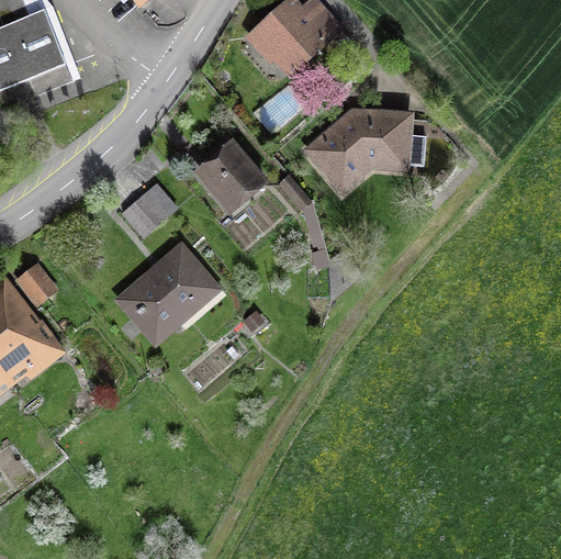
[(0,25),(44,9),(65,65),(27,78),(34,94),(80,76),(59,19),(62,19),(57,8),(53,8),(52,6),(47,0),(0,0),(0,25)]
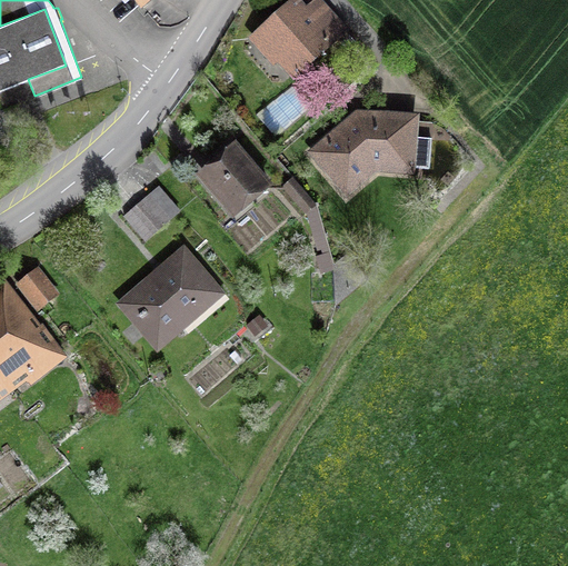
[(348,28),(321,0),(309,0),(305,5),(299,0),(287,0),(247,37),(251,42),(245,49),(265,71),(271,65),(272,66),(277,62),(292,79),(348,28)]
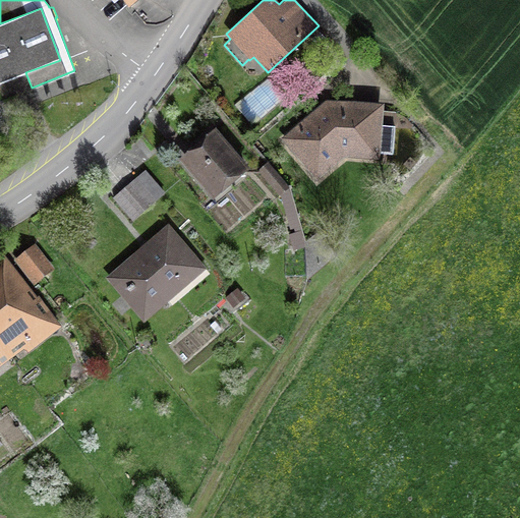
[(0,82),(25,72),(60,60),(41,8),(0,23),(0,82)]
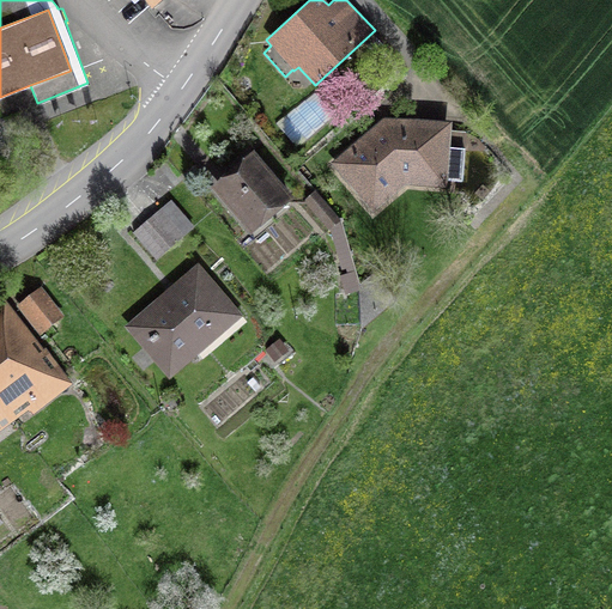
[(449,146),(450,121),(383,115),(329,163),(371,212),(404,184),(444,187),(446,178),(462,181),(465,147),(449,146)]
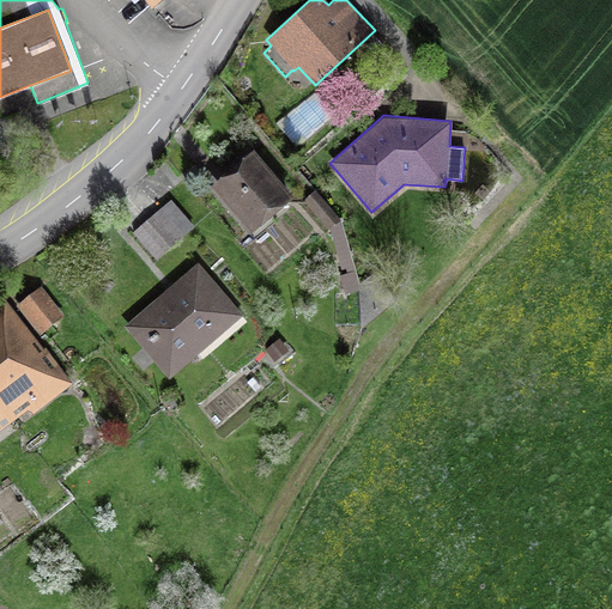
[(294,199),(253,151),(208,188),(250,236),(294,199)]
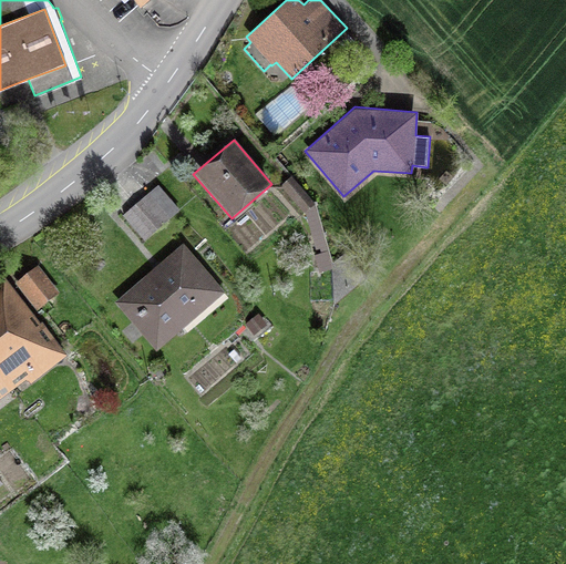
[(332,266),(316,204),(315,203),(290,174),(279,184),(304,213),(305,212),(320,269),(332,266)]
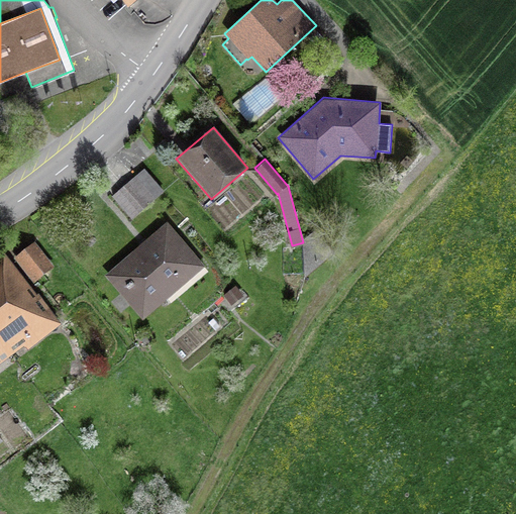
[(146,205),(164,190),(142,167),(125,182),(146,205)]
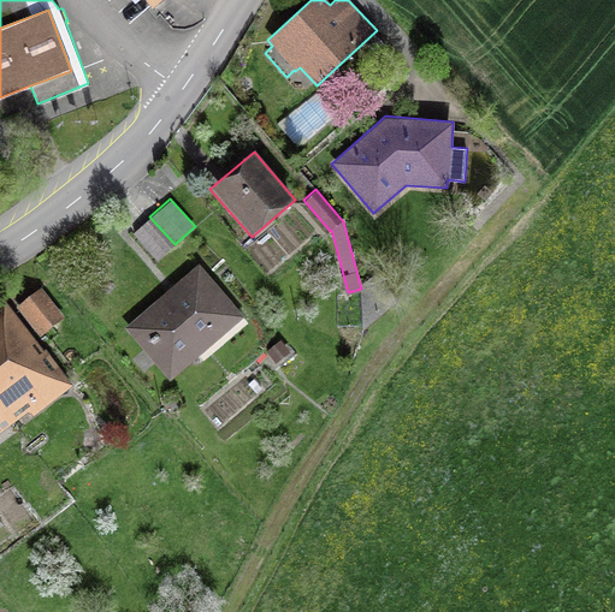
[(157,260),(175,244),(149,217),(132,232),(157,260)]
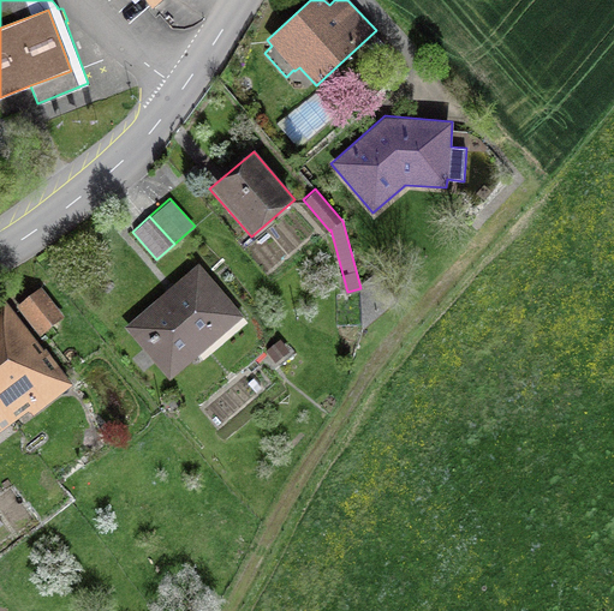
[(243,316),(197,263),(123,325),(141,346),(127,358),(138,372),(153,360),(168,378),(214,341),(220,348),(243,329),(236,322),(243,316)]
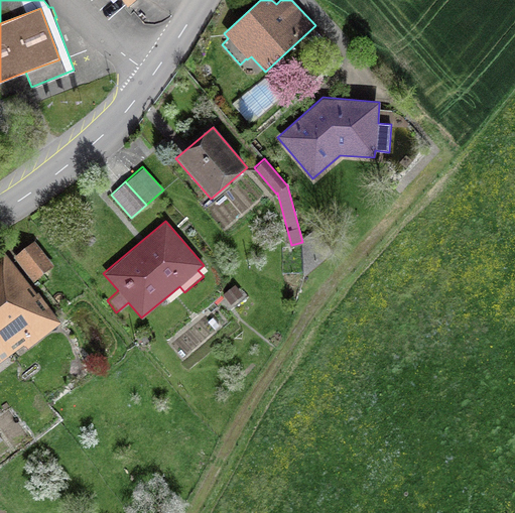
[(54,265),(33,239),(13,256),(34,281),(54,265)]
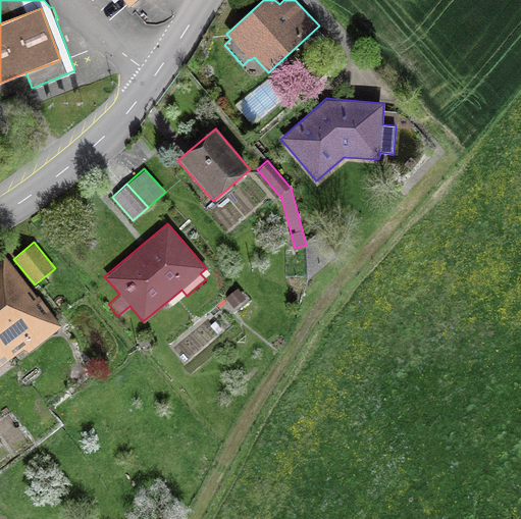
[(0,344),(10,359),(24,349),(28,352),(61,326),(38,295),(36,297),(2,253),(0,254),(0,344)]
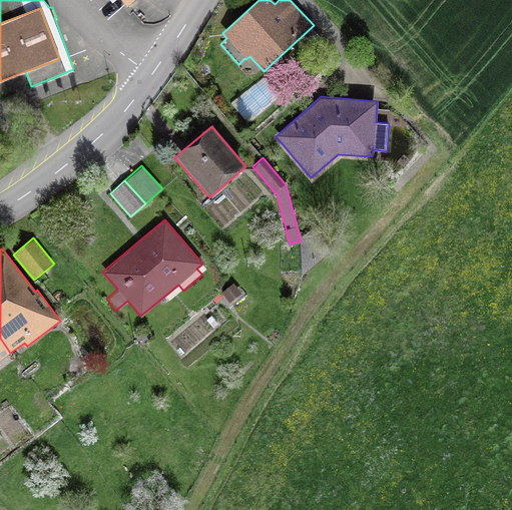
[(220,290),(228,302),(241,293),(232,282),(220,290)]
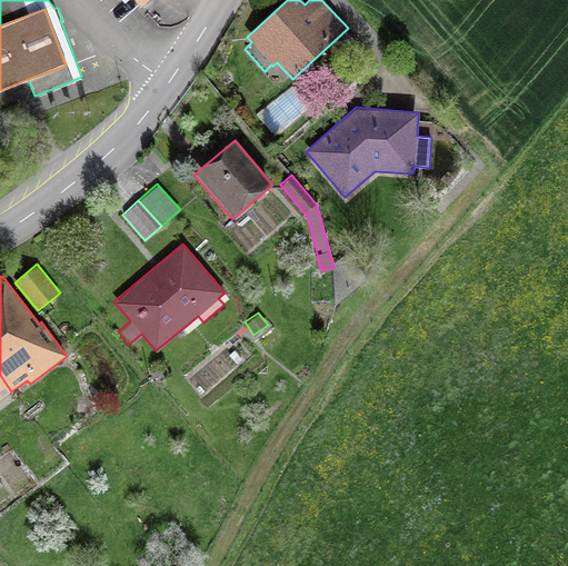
[(229,354),(237,363),(242,358),(235,349),(229,354)]
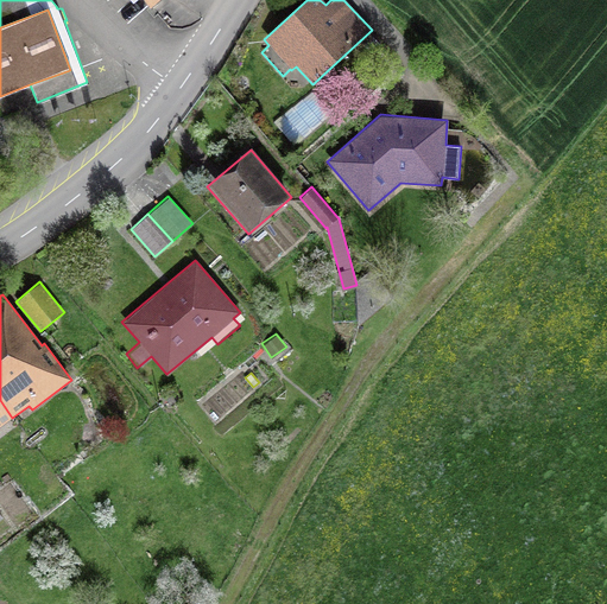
[(0,426),(12,418),(0,400),(0,426)]
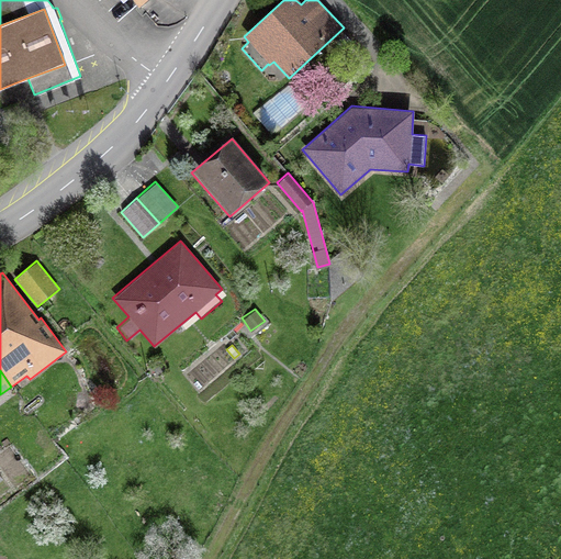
[(68,403),(80,403),(80,393),(68,392),(68,403)]
